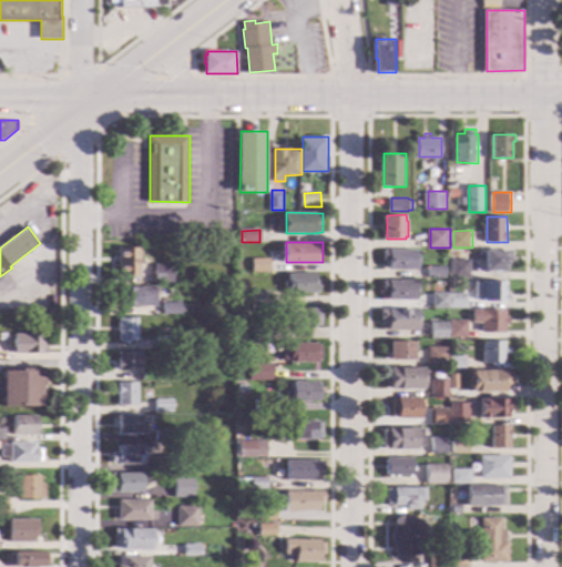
[(142,275),(121,275),(121,247),(142,247),(142,275)]
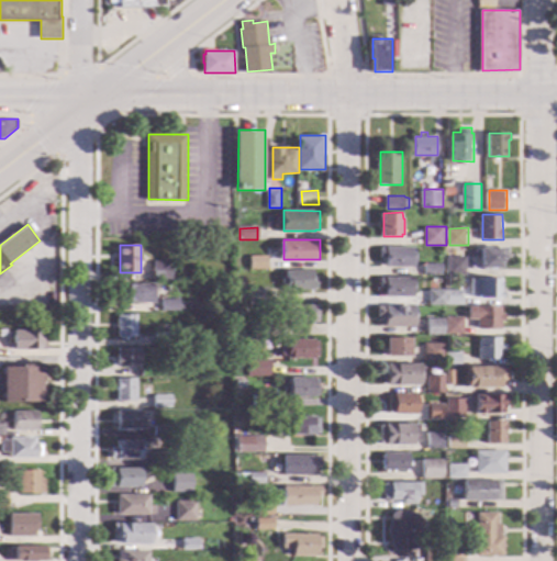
[(416,267),(388,267),(388,257),(382,257),(382,247),(416,246),(416,267)]
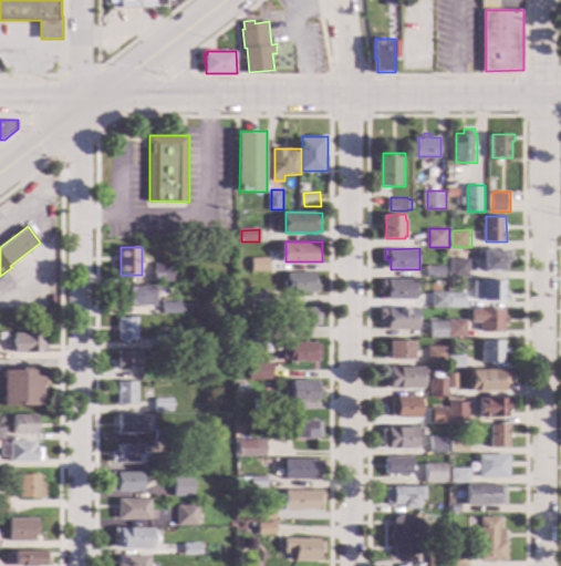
[(508,250),(513,250),(513,261),(508,261),(508,269),(487,269),(487,249),(508,249),(508,250)]
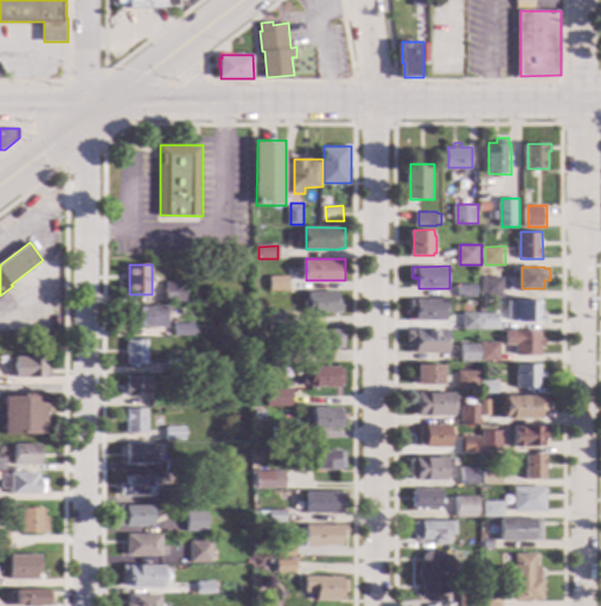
[(293,289),(274,291),(274,275),(292,275),(293,289)]
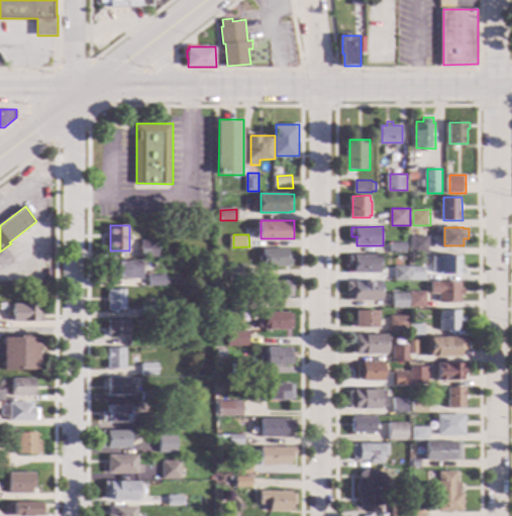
[(430,252),(413,252),(412,235),(430,234),(430,252)]
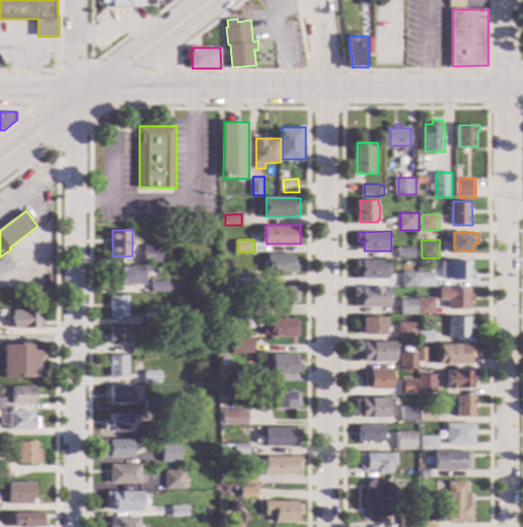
[(163,263),(145,263),(145,244),(163,244),(163,263)]
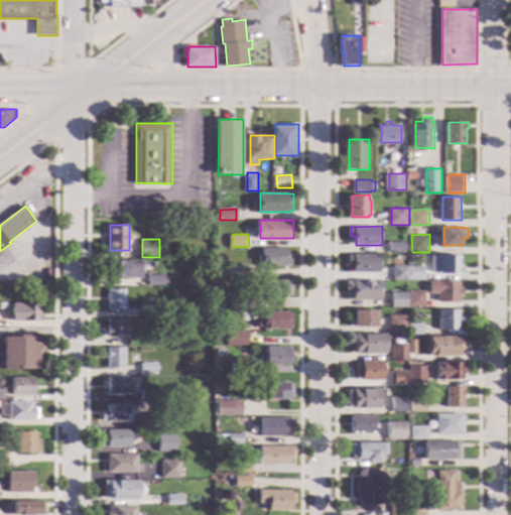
[(408,252),(392,252),(392,241),(408,241),(408,252)]
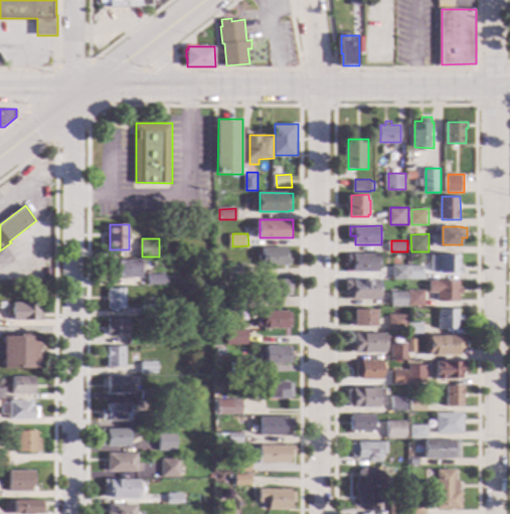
[(289,247),(293,247),(293,264),(290,264),(290,265),(265,266),(265,260),(262,260),(262,254),(265,254),(265,246),(289,246),(289,247)]
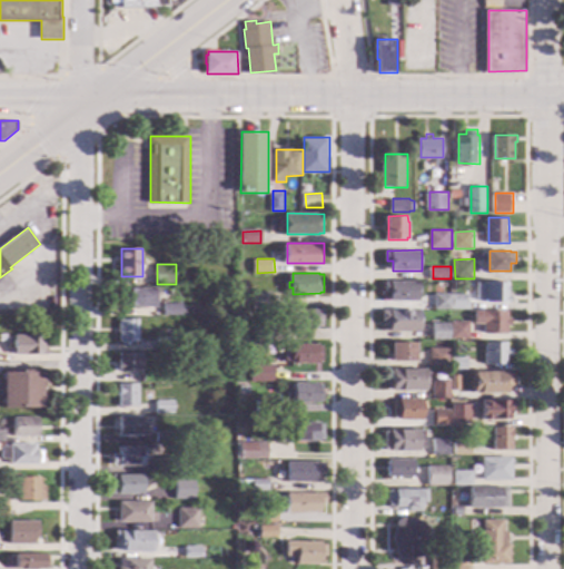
[(422,301),(393,301),(393,292),(387,292),(387,281),(422,281),(422,301)]
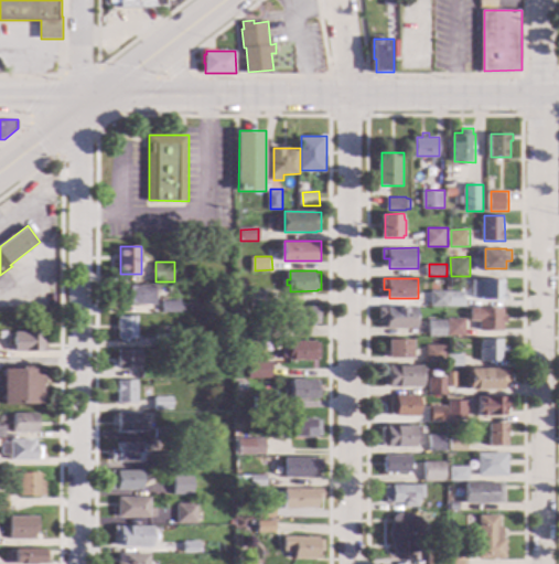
[(505,290),(508,290),(508,299),(484,299),(484,297),(474,297),(475,278),(505,279),(505,290)]
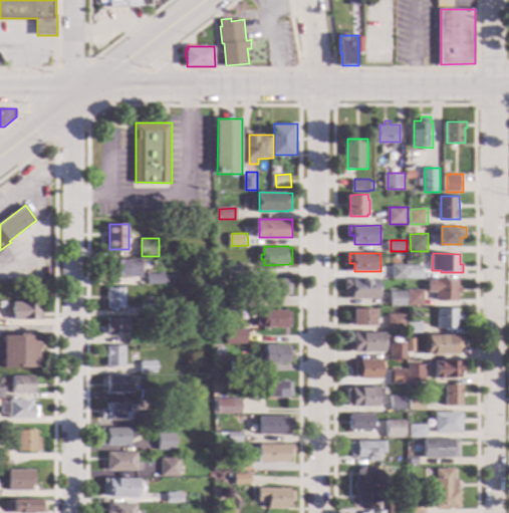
[(144,276),(110,276),(110,275),(109,275),(109,267),(110,267),(110,259),(144,259),(144,276)]
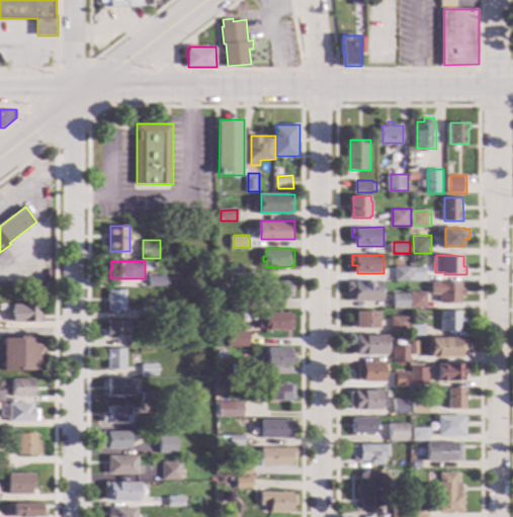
[(251,280),(233,280),(232,265),(250,264),(251,280)]
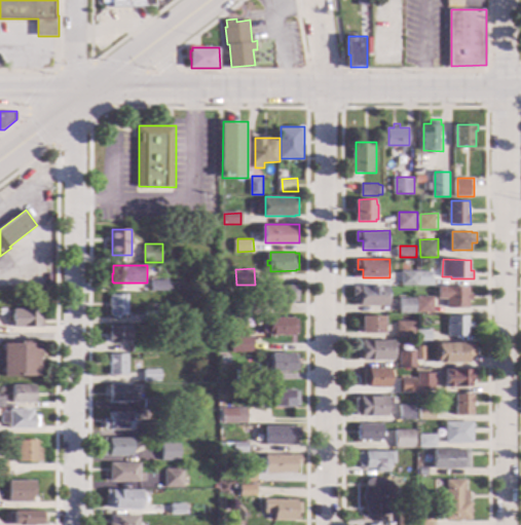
[(420,285),(404,285),(404,270),(420,270),(420,285)]
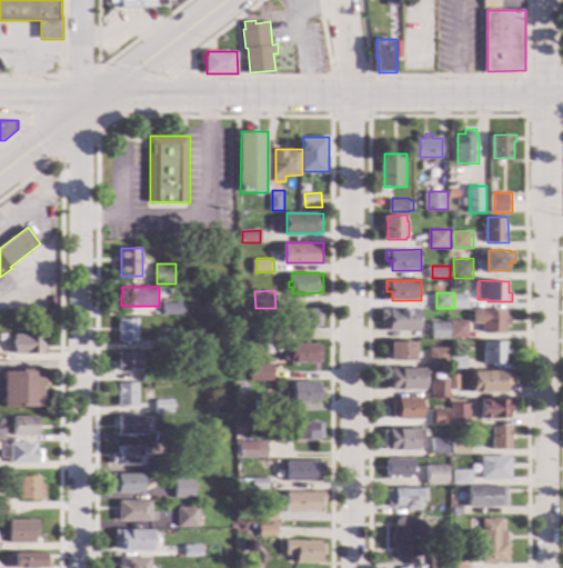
[(470,308),(455,308),(454,292),(469,292),(470,308)]
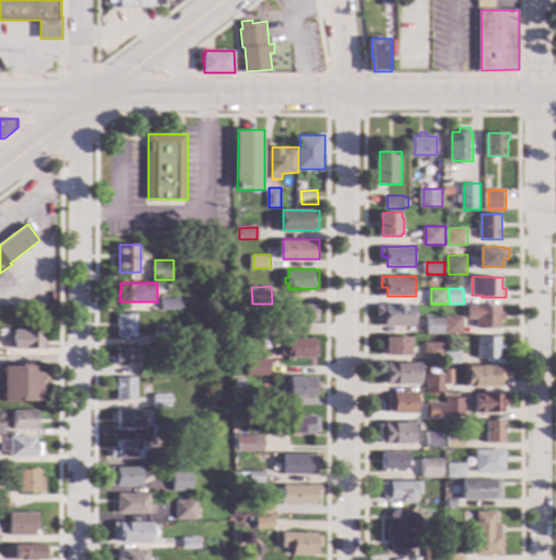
[(181,310),(163,310),(163,298),(181,298),(181,310)]
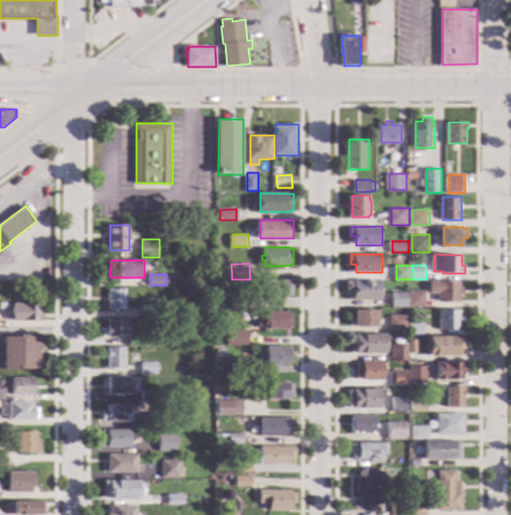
[(290,280),(294,280),(294,296),(290,296),(290,297),(266,297),(266,292),(261,292),(261,286),(265,286),(265,279),(290,279),(290,280)]
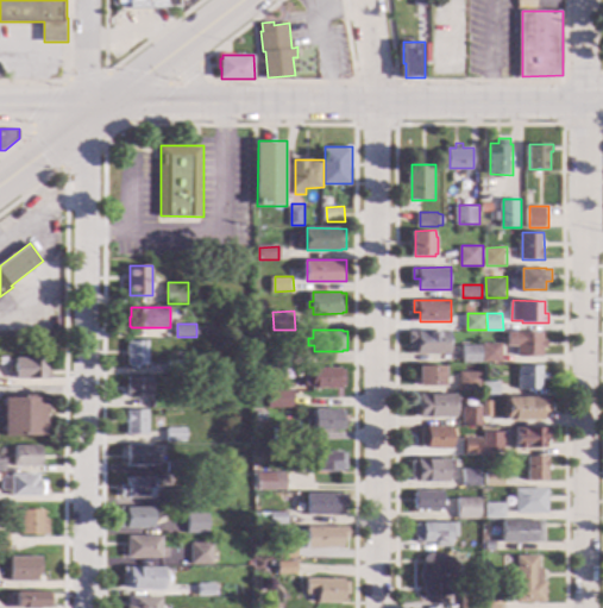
[(453,353),(420,355),(420,352),(414,352),(414,344),(412,344),(412,331),(452,330),(453,353)]
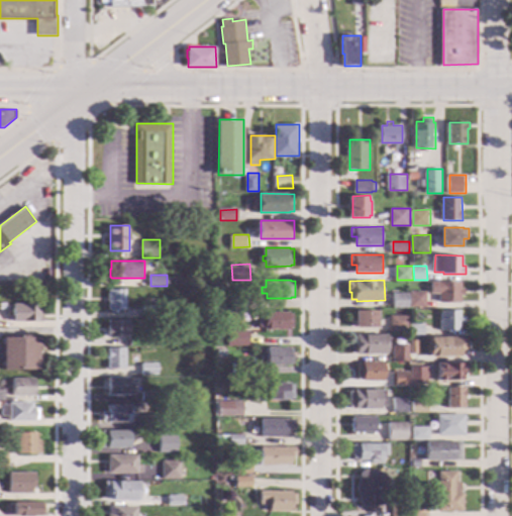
[(464,288),(467,288),(467,295),(464,295),(464,303),(441,303),(441,294),(433,294),(433,281),(464,281),(464,288)]
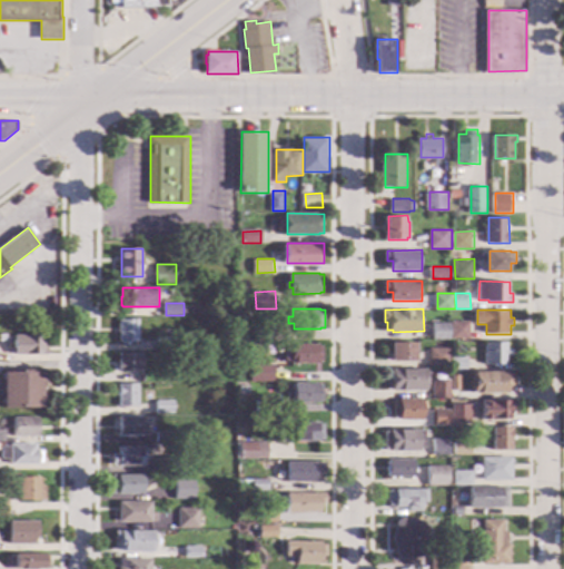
[(140,342),(122,342),(122,332),(120,332),(120,320),(122,321),(122,319),(140,319),(140,342)]
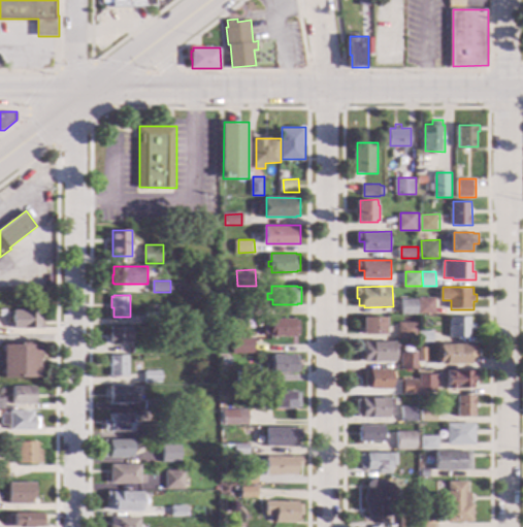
[(438,314),(421,314),(421,297),(438,297),(438,314)]
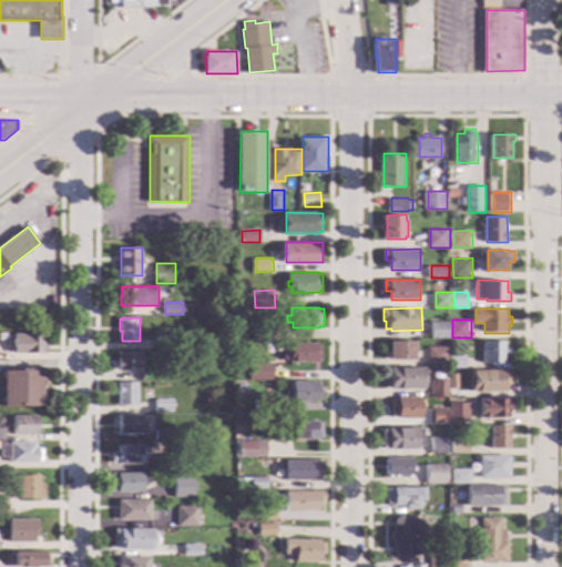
[(451,337),(435,338),(435,321),(451,321),(451,337)]
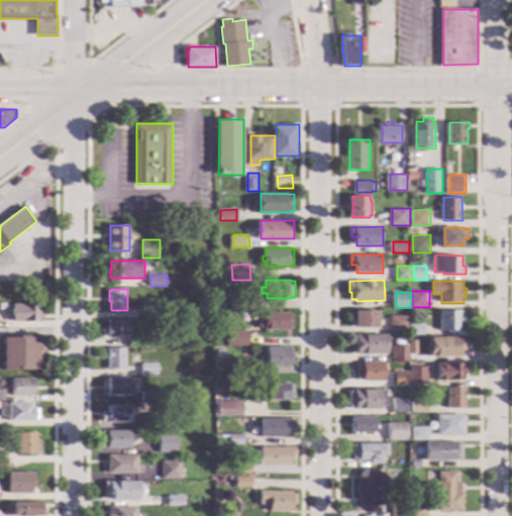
[(251,310),(235,310),(235,298),(251,298),(251,310)]
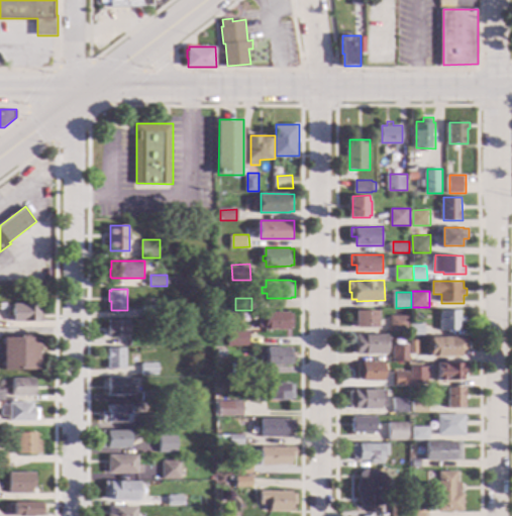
[(41,312),(45,312),(45,321),(14,321),(14,320),(12,320),(12,314),(14,314),(14,304),(41,303),(41,312)]
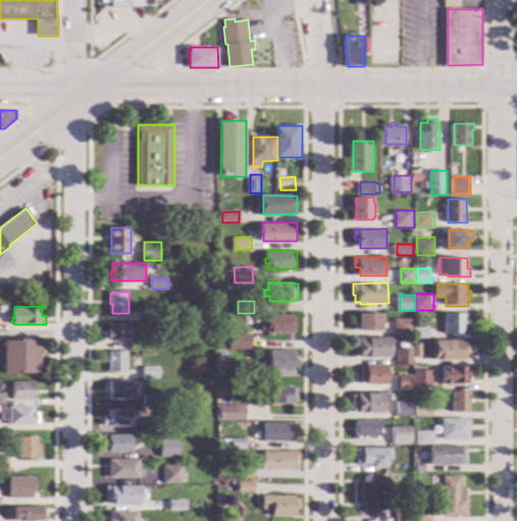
[(162,319),(146,319),(146,308),(162,308),(162,319)]
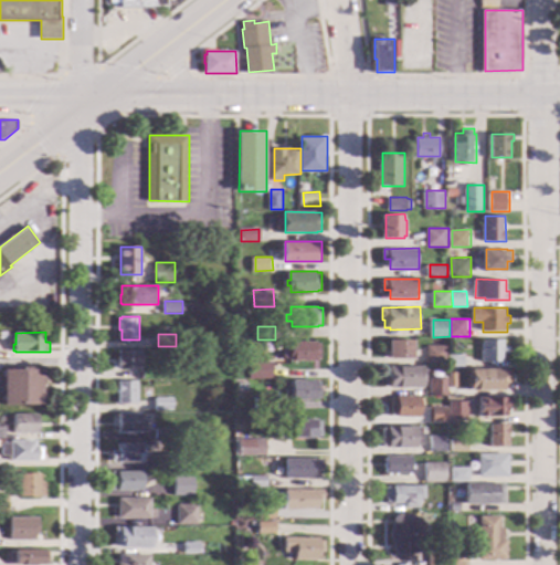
[(415,358),(391,358),(391,339),(415,339),(415,358)]
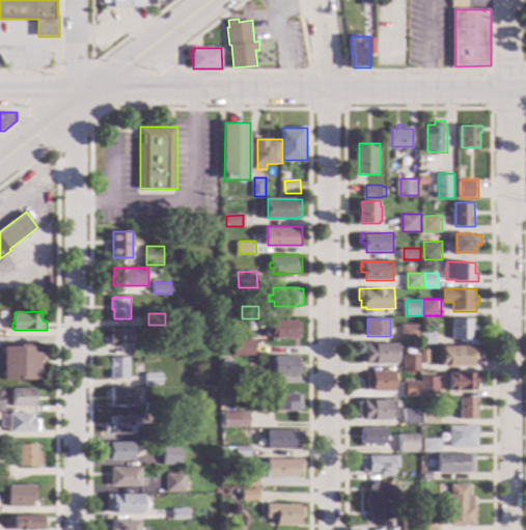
[(476,325),(478,325),(478,331),(476,331),(476,339),(455,339),(455,318),(475,318),(476,325)]
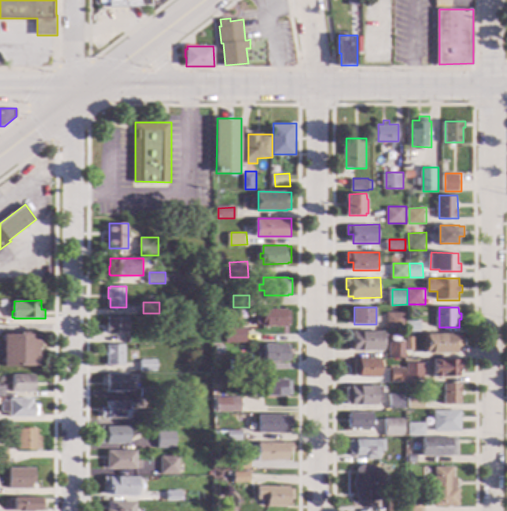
[(289,309),(292,309),(292,324),(288,324),(288,326),(264,326),(264,323),(258,323),(258,312),(263,311),(263,308),(288,308),(289,309)]
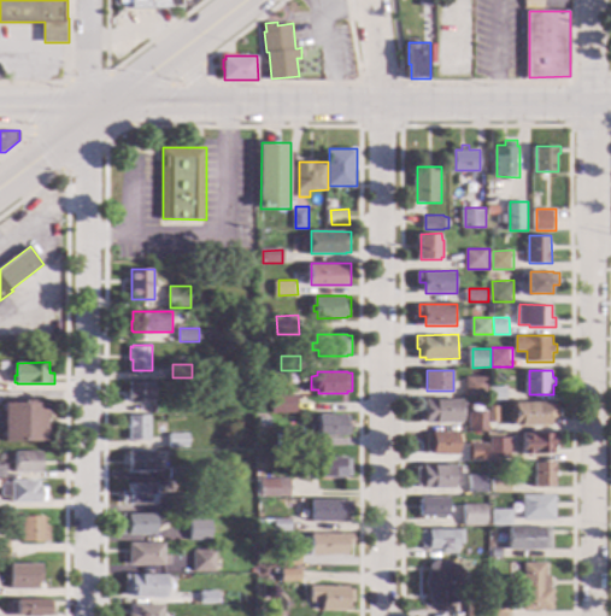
[(491,396),(469,396),(469,376),(491,376),(491,396)]
